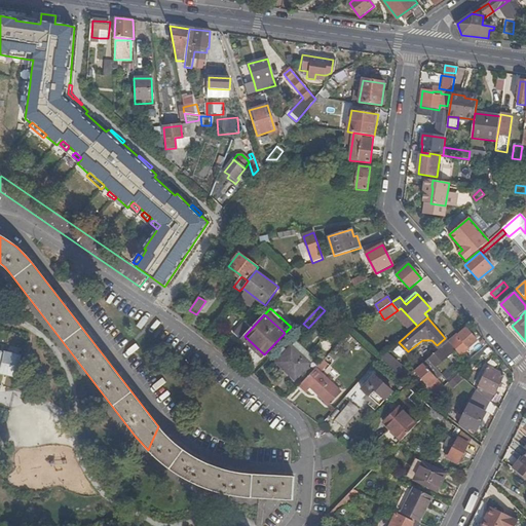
[(243,336),(255,325),(249,320),(238,330),(243,336)]
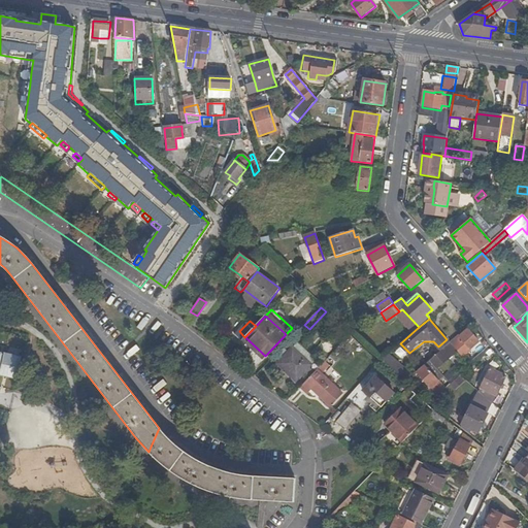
[(460,337),(459,336),(450,343),(457,352),(462,348),(466,344),(471,350),(479,342),(468,330),(460,337)]
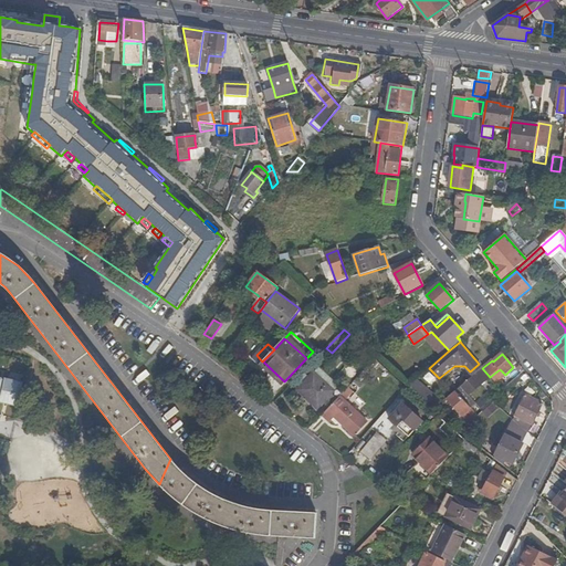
[(377,369),(381,365),(375,359),(370,363),(377,369)]
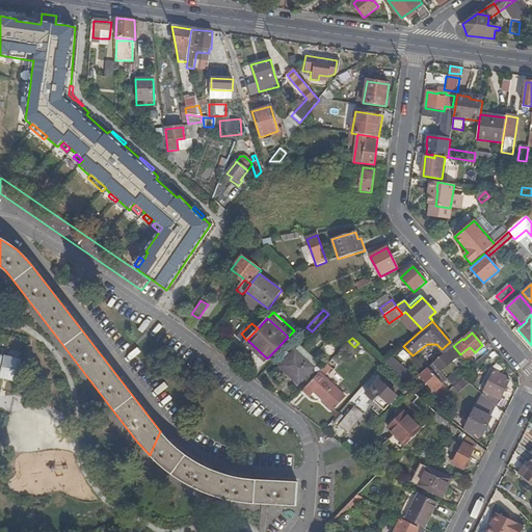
[(247,340),(244,342),(265,362),(267,358),(247,340)]
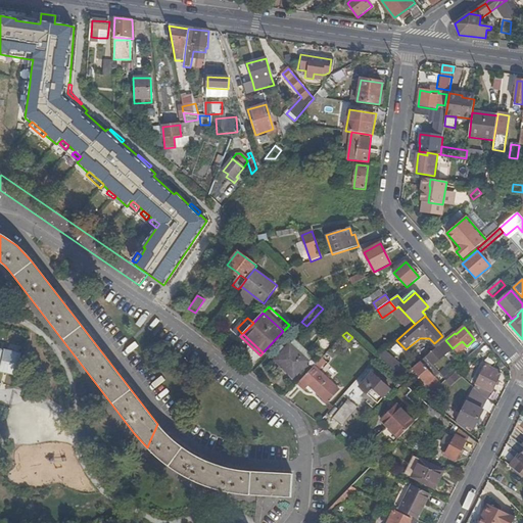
[(445,340),(442,336),(434,343),(437,347),(445,340)]
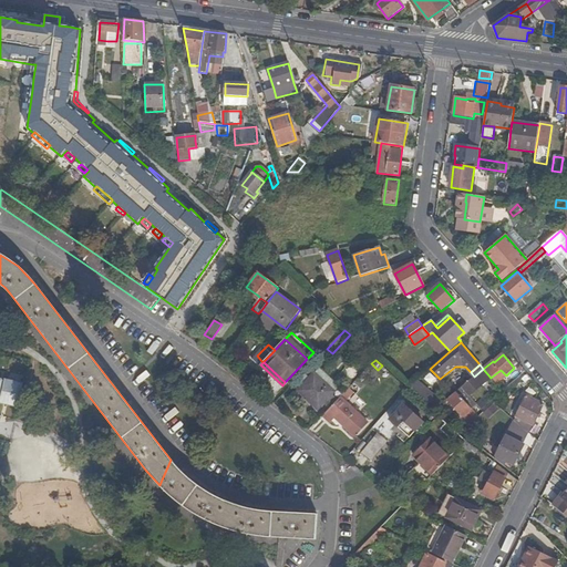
[(483,369),(474,377),(462,388),(468,395),(470,397),(491,378),(483,369)]
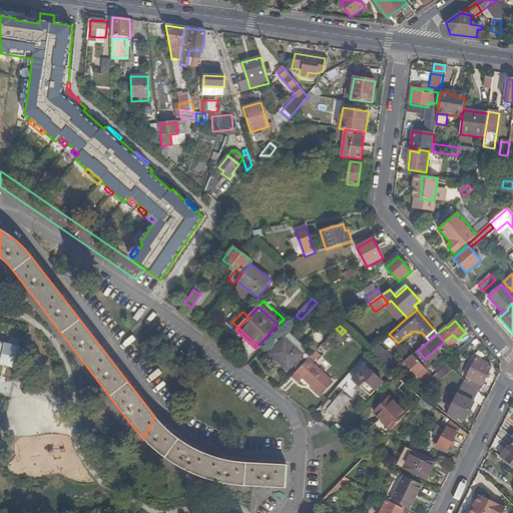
[(453,335),(449,338),(454,343),(458,340),(453,335)]
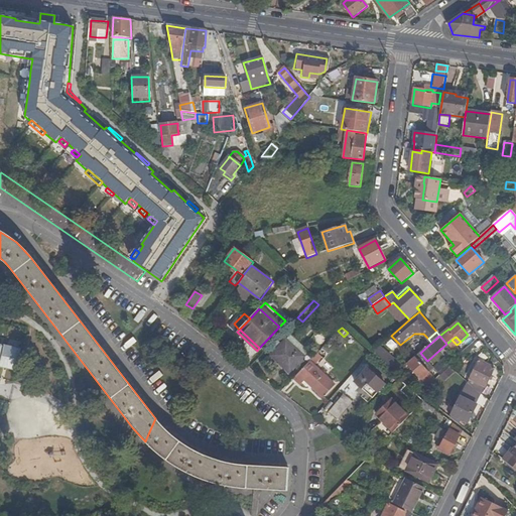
[(285,340),(271,356),(288,372),(303,357),(285,340)]
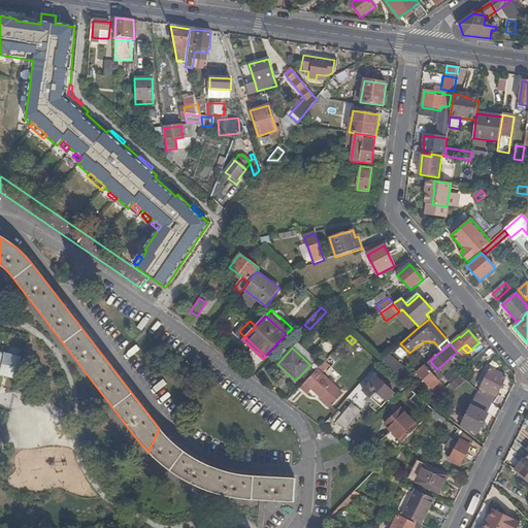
[(0,374),(15,378),(21,357),(0,352),(0,374)]
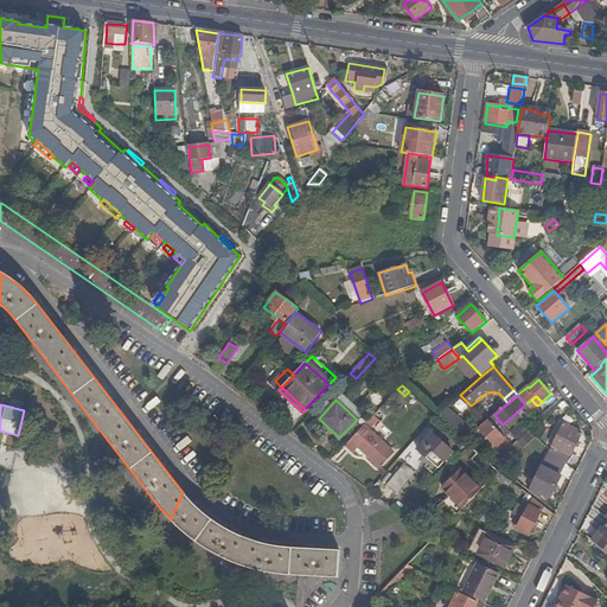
[(445,408),(438,415),(466,439),(474,433),(445,408)]
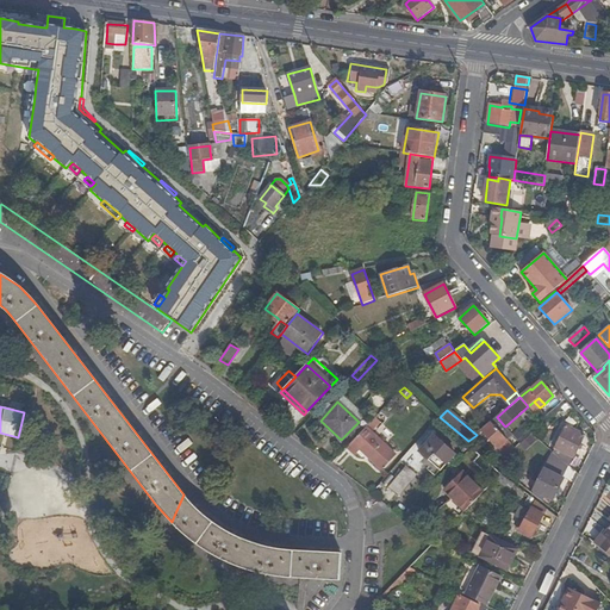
[(497,417),(481,430),(487,439),(491,441),(498,449),(508,441),(499,431),(504,425),(497,417)]
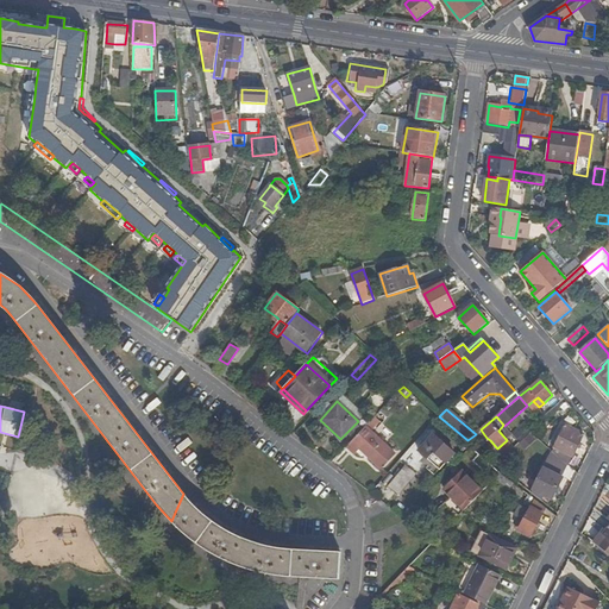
[(375,418),(346,447),(355,454),(359,450),(381,469),(394,454),(370,432),(380,421),(375,418)]
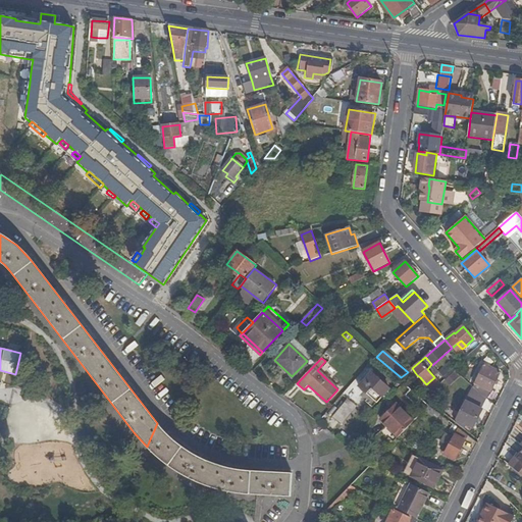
[(434,377),(438,373),(432,365),(431,364),(427,369),(434,377)]
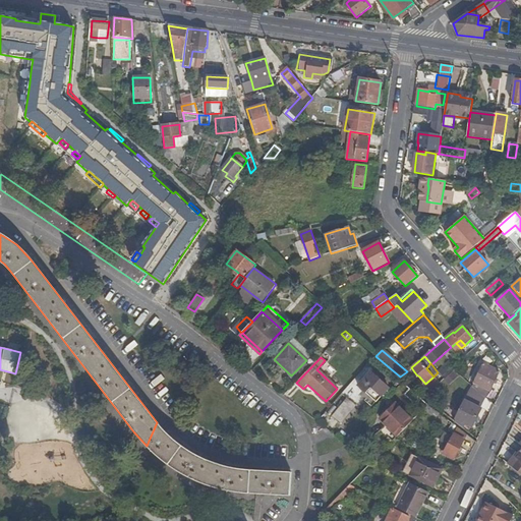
[(483,364),(472,387),(486,399),(500,372),(483,364)]
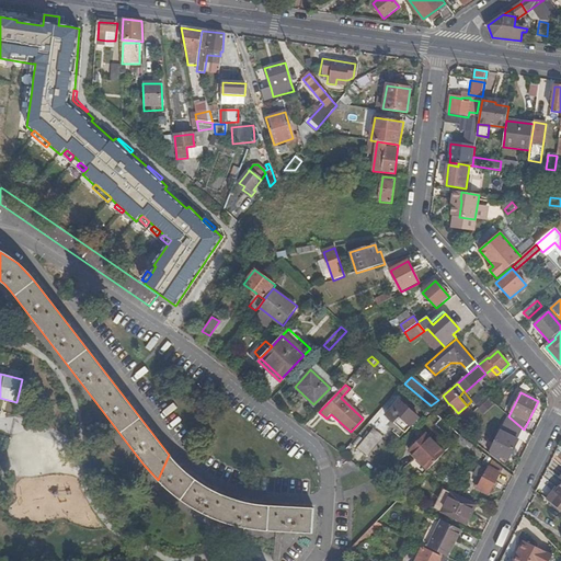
[(400,401),(386,415),(405,433),(419,419),(400,401)]
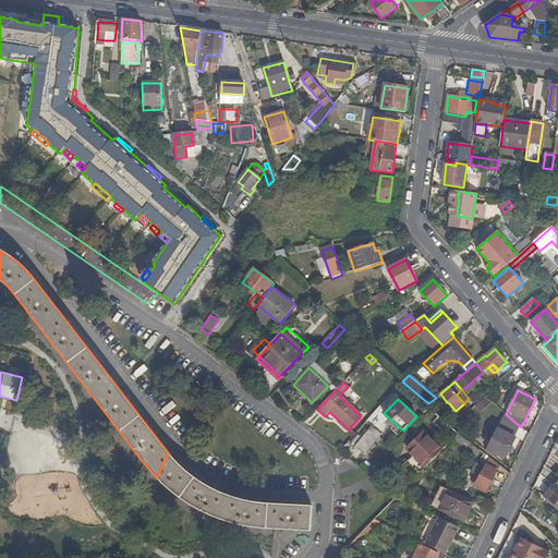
[(462,419),(473,409),(469,403),(458,413),(462,419)]
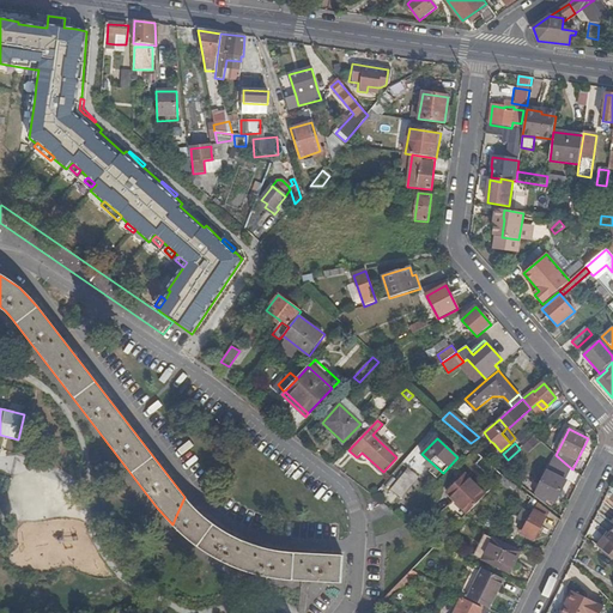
[(572,469),(556,455),(540,486),(535,483),(530,491),(556,503),(572,469)]
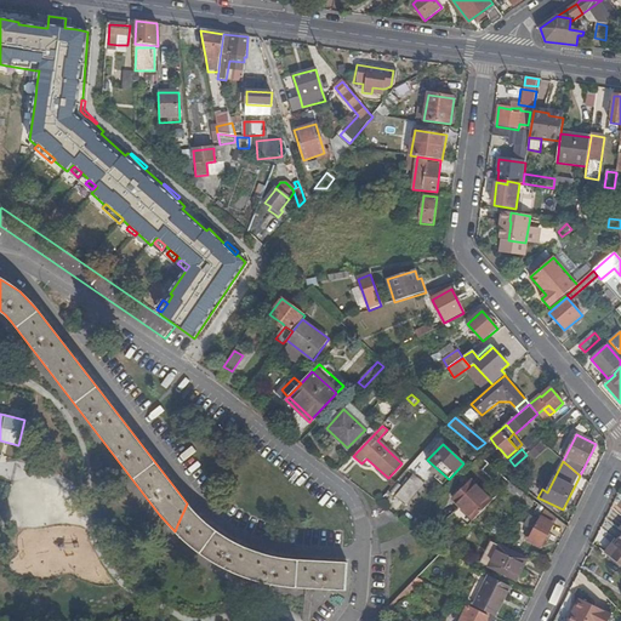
[(412,476),(396,497),(405,505),(422,483),(412,476)]
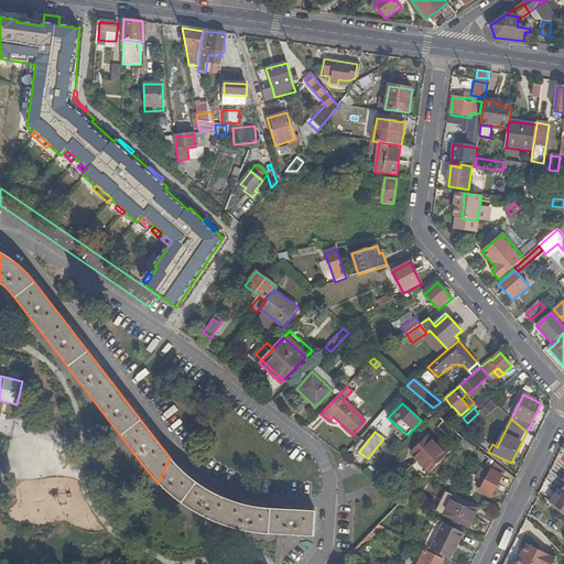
[(411,455),(430,473),(447,456),(429,437),(411,455)]
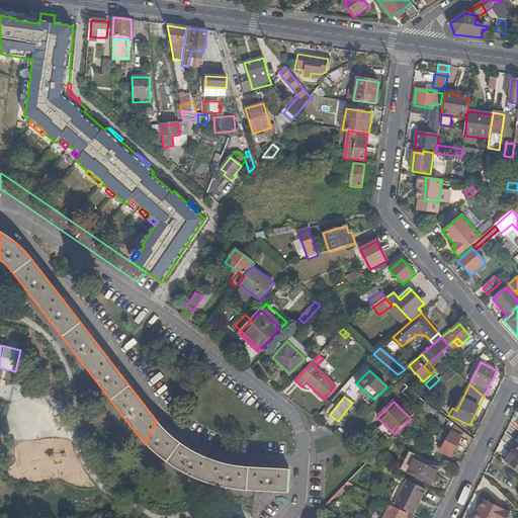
[(148,438),(146,443),(181,471),(209,484),(252,492),(288,494),(289,470),(228,465),(207,458),(173,438),(156,420),(148,438)]
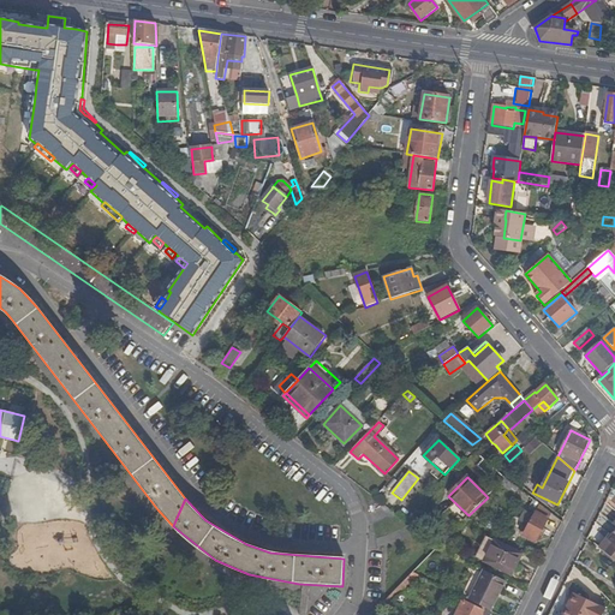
[(536,542),(551,513),(533,500),(529,508),(537,513),(532,523),(529,520),(527,523),(521,532),(521,533),(536,542)]
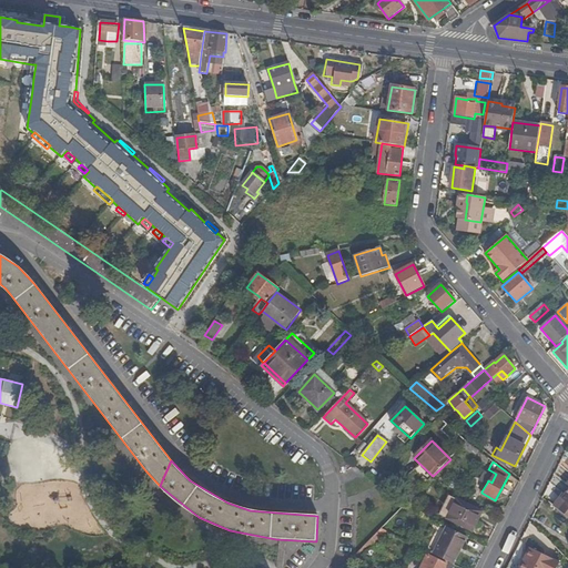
[(567,490),(561,499),(559,497),(554,505),(567,516),(567,490)]
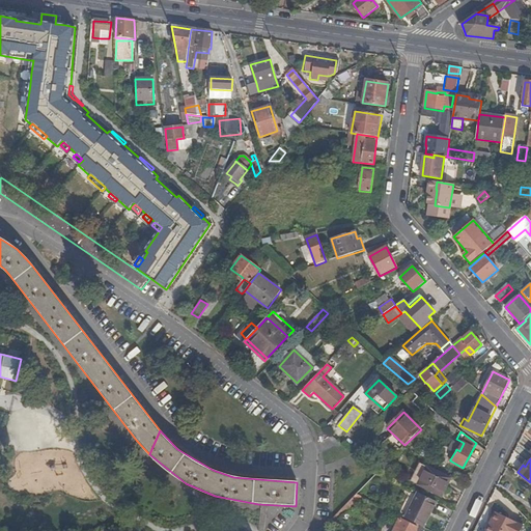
[(450,478),(427,466),(417,484),(441,497),(450,478)]
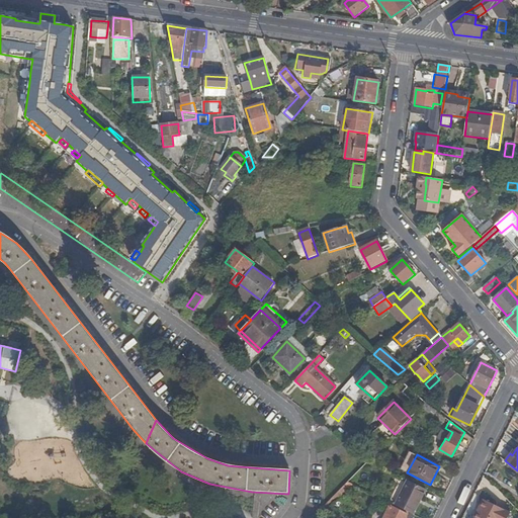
[(423,488),(408,481),(396,506),(413,514),(419,503),(416,502),(423,488)]
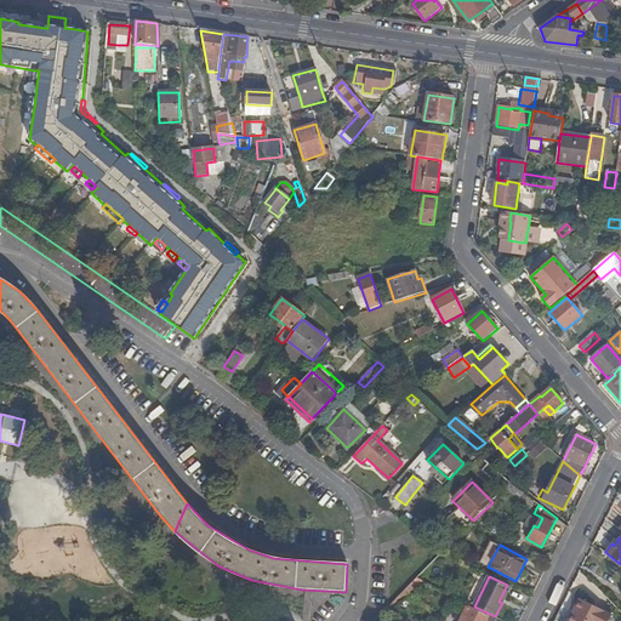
[(510,587),(507,585),(499,602),(502,603),(510,587)]
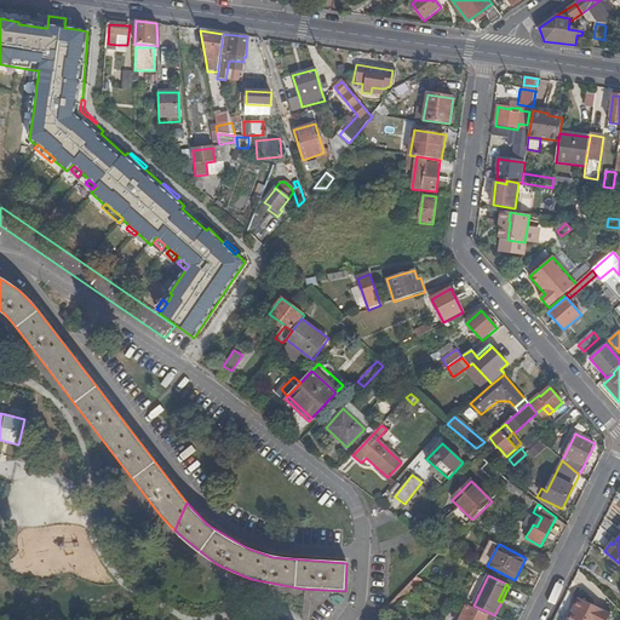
[(408,585),(382,612),(386,614),(403,597),(405,597),(413,589),(412,589),(408,585)]
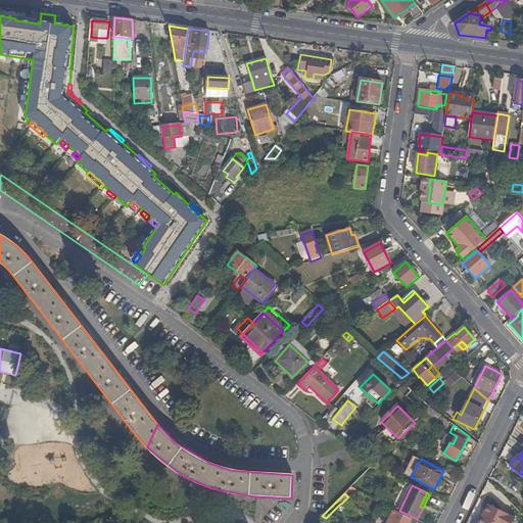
[(513,522),(516,517),(488,504),(478,522),(513,522)]
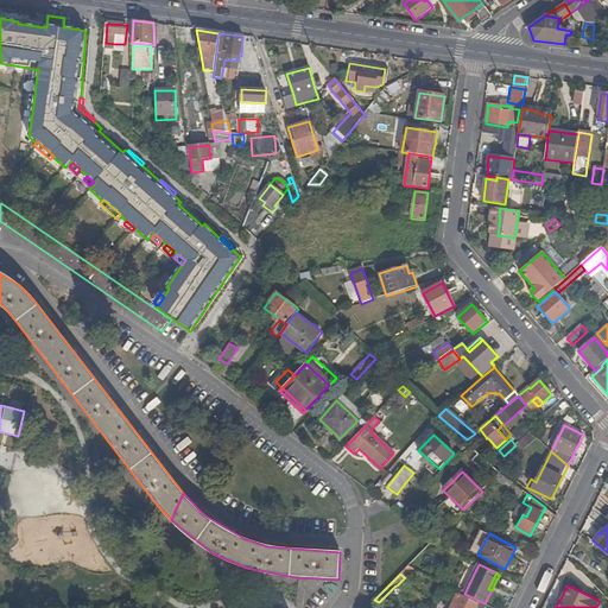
[(475,607),(477,605),(460,596),(456,603),(454,602),(450,607),(475,607)]
